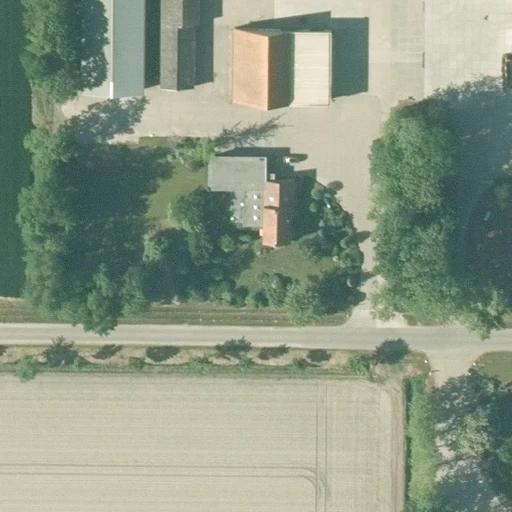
[(143,0),(82,0),(81,92),(142,92),(143,0)]
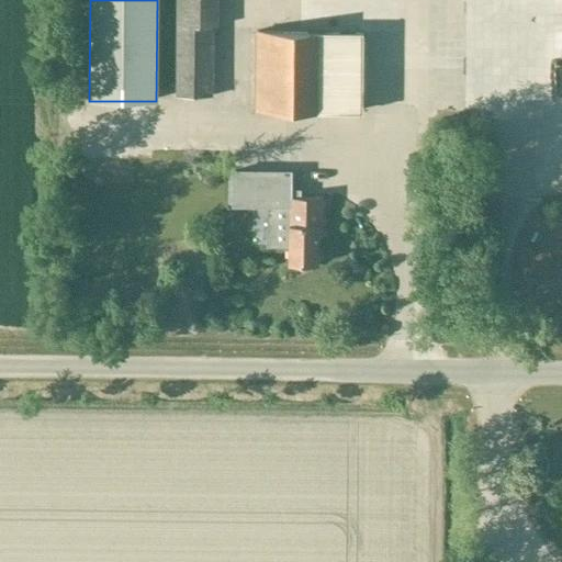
[(177,0),(176,98),(211,99),(212,29),(216,29),(216,0),(177,0)]
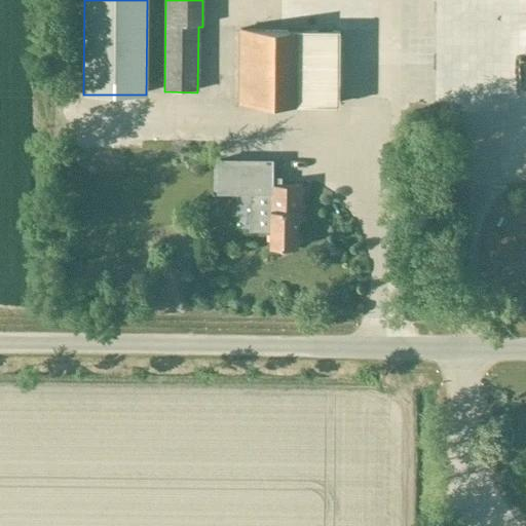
[(337,105),(338,31),(239,30),(238,104),(337,105)]
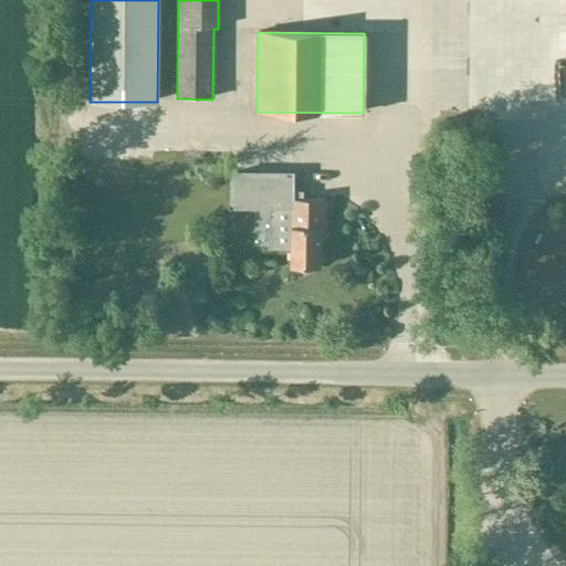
[(486,203),(486,189),(479,189),(478,203),(486,203)]
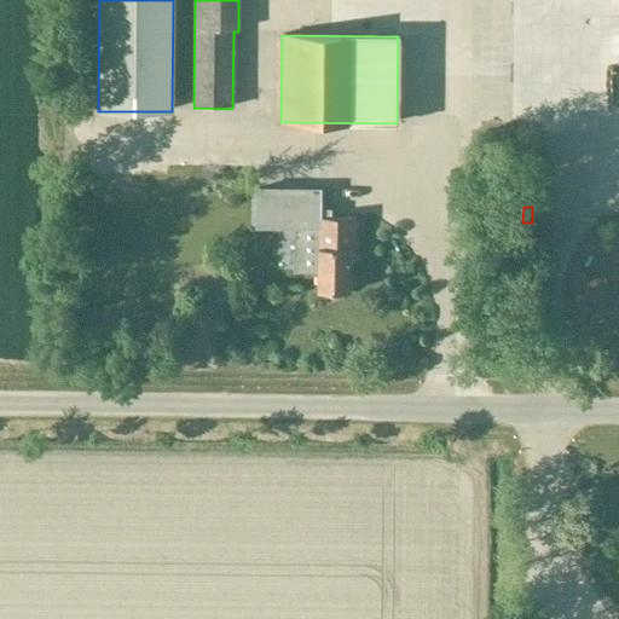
[(351,291),(351,262),(354,262),(356,218),(320,218),(319,247),(319,291),(351,291)]
